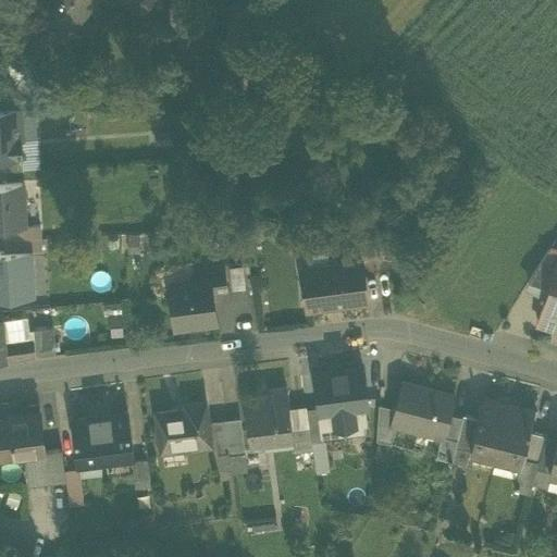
[(41,0),(32,14),(49,26),(46,31),(48,33),(54,25),(53,24),(57,19),(71,29),(93,0),(123,0),(141,13),(151,0),(41,0)]
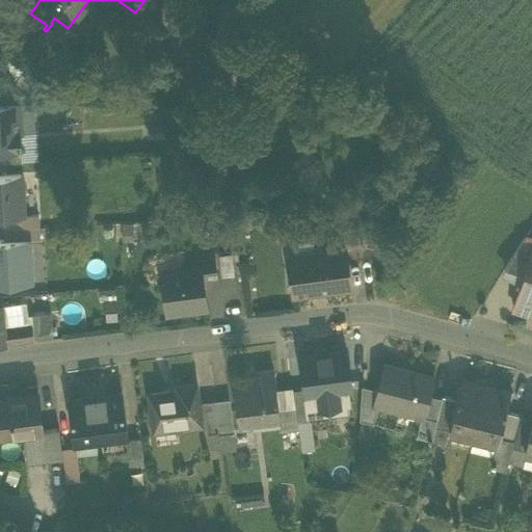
[(52,24),(46,31),(58,41),(68,28),(54,18),(51,23),(52,24)]
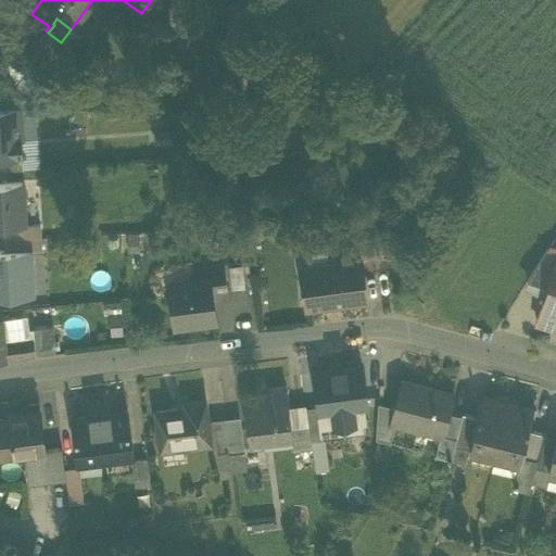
[(20,105),(0,106),(0,155),(22,154),(21,138),(20,112),(20,105)]
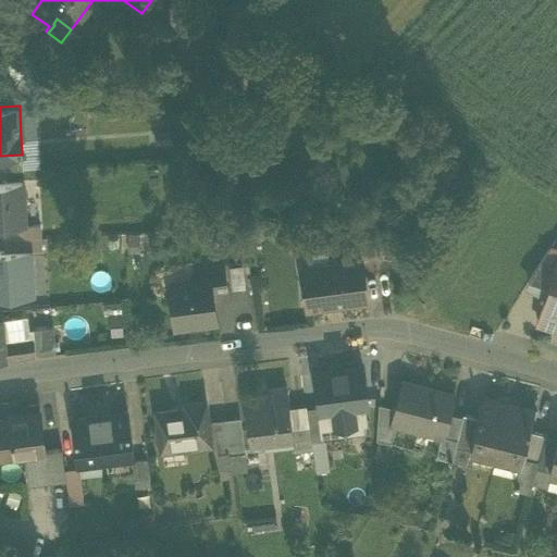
[(36,111),(20,112),(21,138),(37,138),(36,111)]
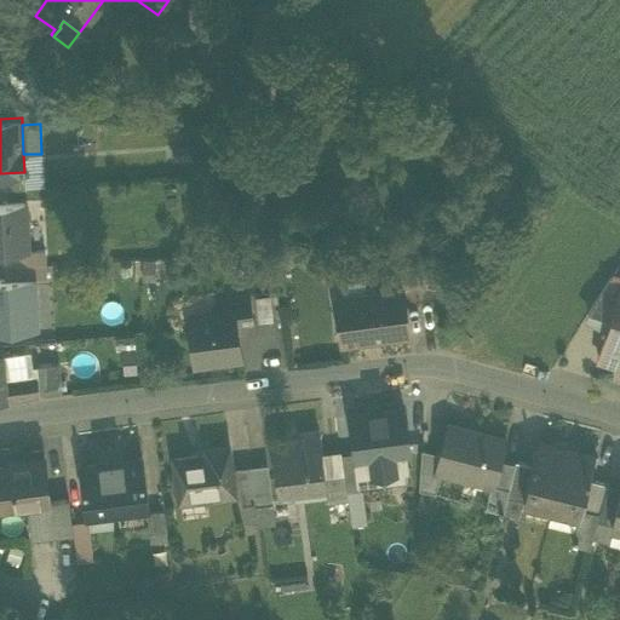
[(24,202),(0,204),(0,251),(3,252),(27,251),(24,202)]
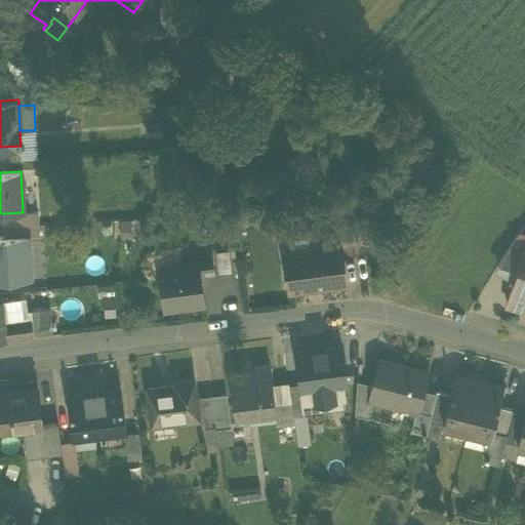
[(23,212),(2,213),(2,226),(38,224),(39,224),(38,211),(23,212)]
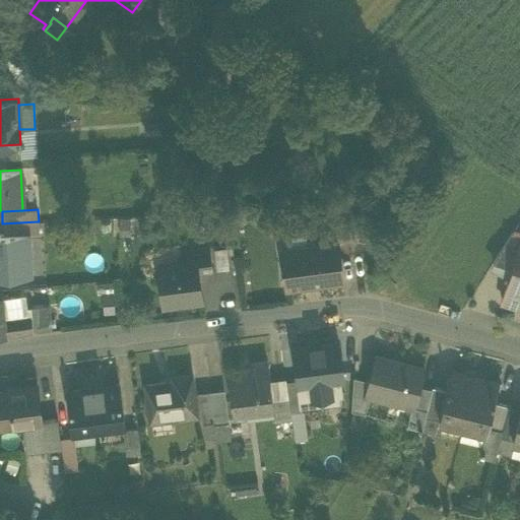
[(38,221),(2,223),(3,236),(27,234),(39,234),(38,221)]
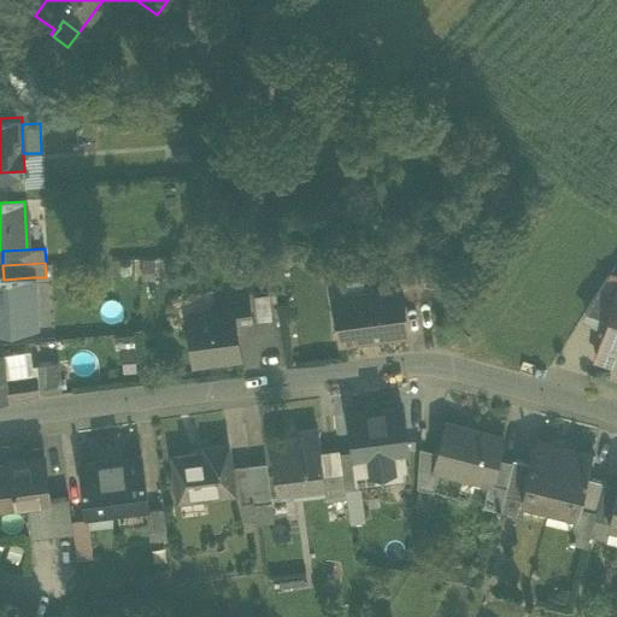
[(585,311),(606,318),(616,289),(616,278),(607,275),(585,310),(585,311)]
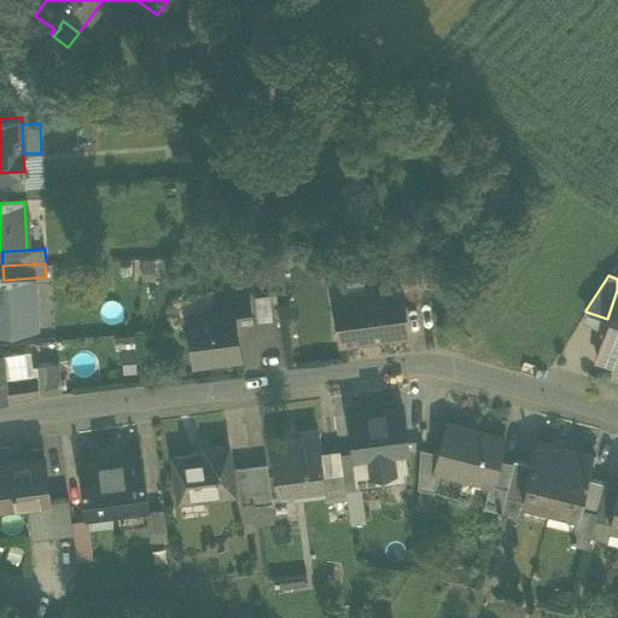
[(0,327),(35,326),(33,278),(4,280),(0,279),(0,327)]
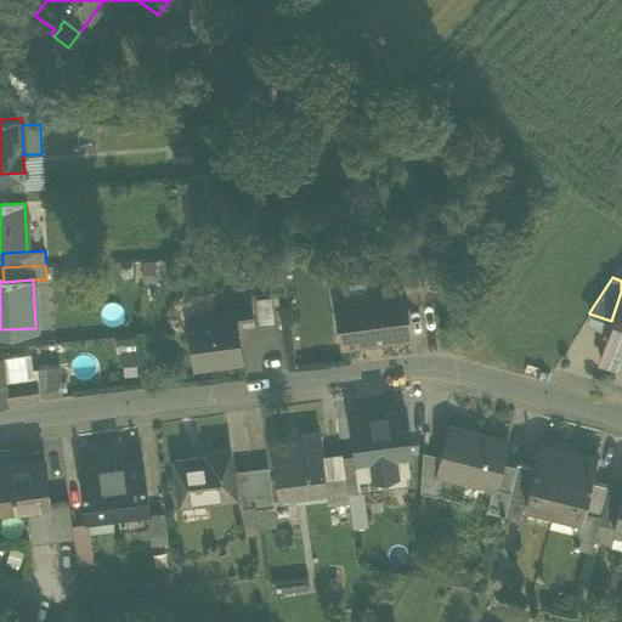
[(337,298),(343,344),(410,335),(403,289),(337,298)]
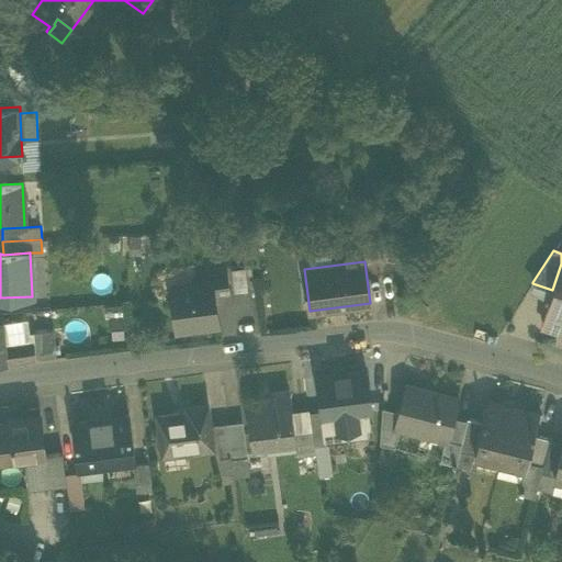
[(561,263),(552,290),(541,324),(558,328),(560,334),(561,334),(561,263)]
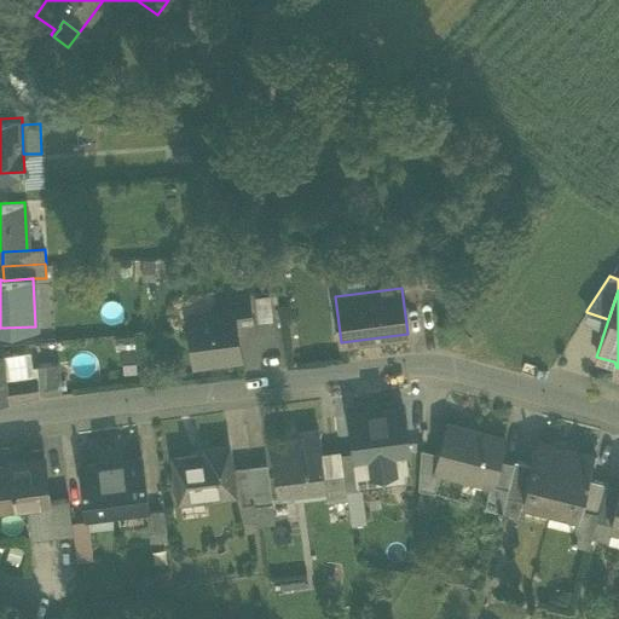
[(233,311),(236,324),(253,322),(249,293),(223,296),(225,312),(233,311)]
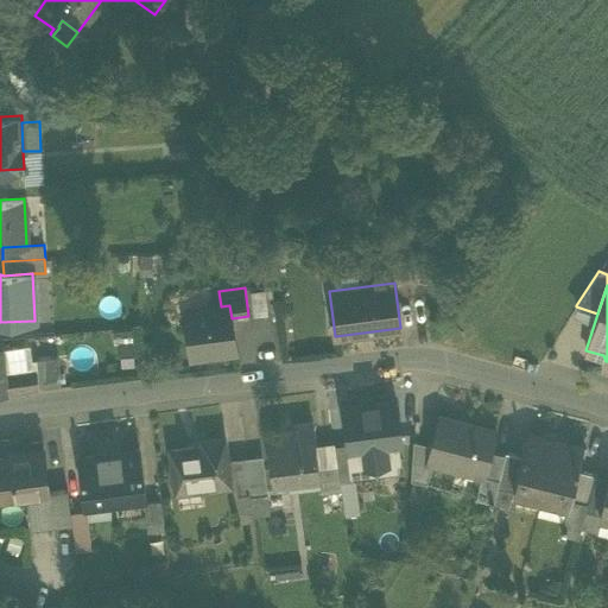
[(185,311),(190,355),(235,349),(232,318),(229,305),(221,306),(185,311)]
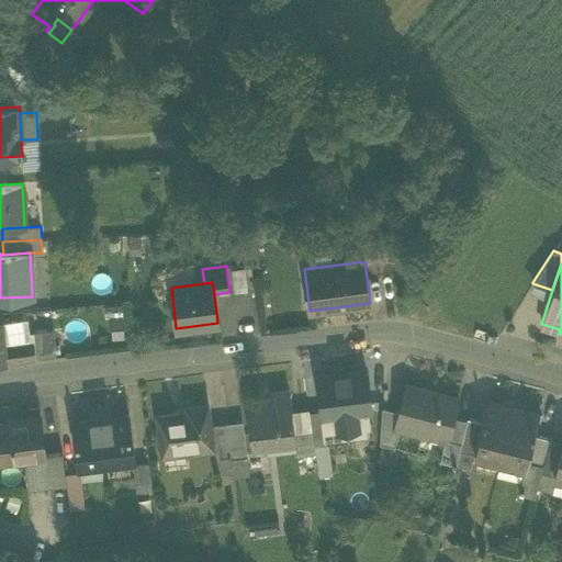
[(26,319),(3,322),(6,346),(34,341),(33,337),(33,332),(29,333),(26,319)]
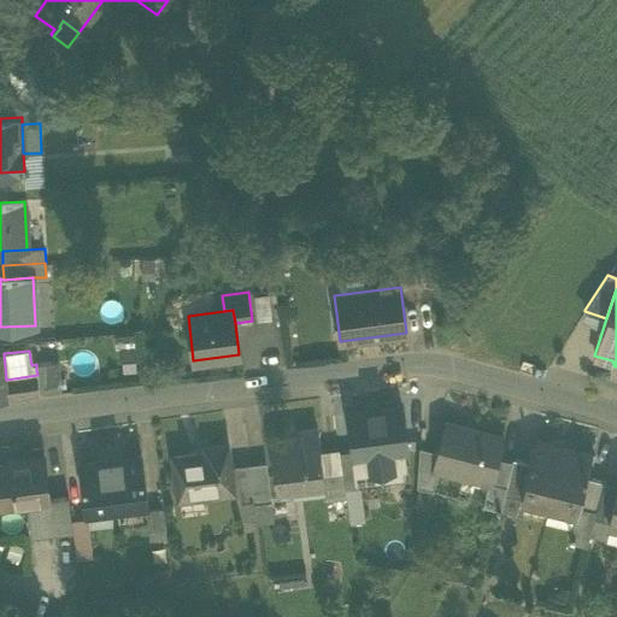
[(37,375),(40,394),(60,391),(58,368),(36,370),(37,375)]
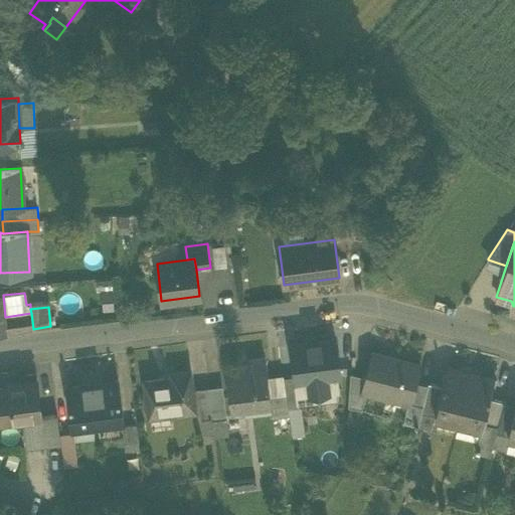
[(5,317),(6,333),(33,329),(31,313),(5,317)]
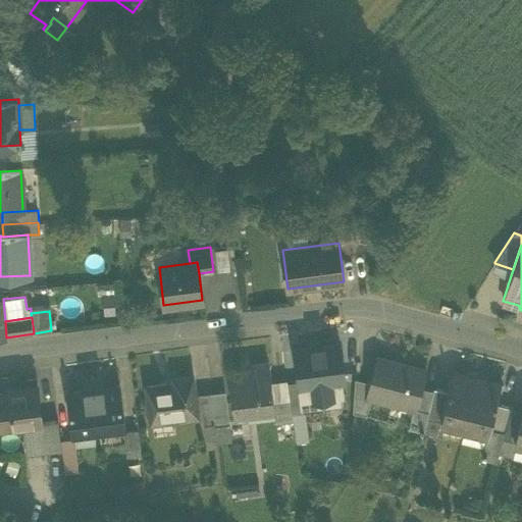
[(302,407),(303,407),(320,405),(320,399),(342,397),(340,381),(345,380),(340,343),(294,349),(299,382),(302,407)]
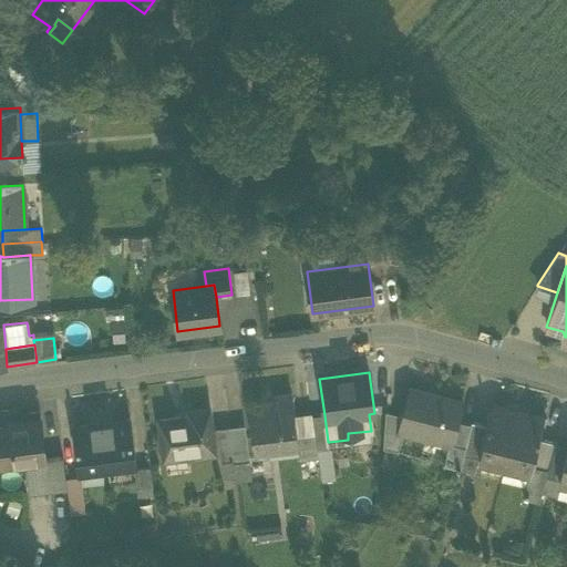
[(428,436),(452,442),(457,419),(462,403),(428,394),(428,392),(409,388),(402,415),(398,431),(402,432),(428,439),(428,436)]
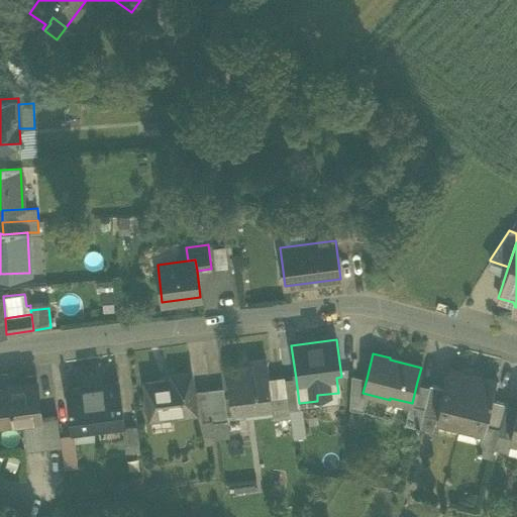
[(255,400),(255,405),(271,403),(268,379),(266,365),(251,367),(251,364),(225,368),(225,375),(224,375),(225,384),(227,384),(229,404),(255,400)]
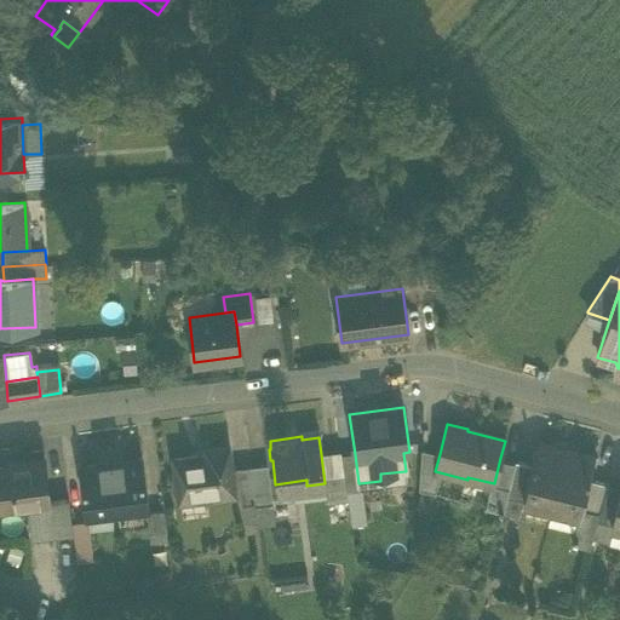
[(550,507),(551,507),(566,449),(538,442),(532,465),(523,500),(526,501),(527,497),(551,503),(550,507)]
